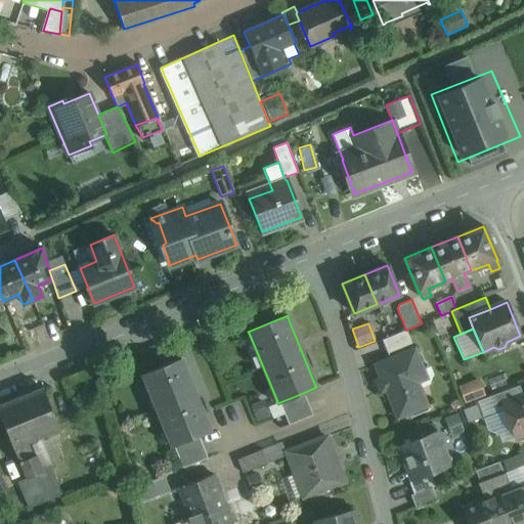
[(406,331),(382,340),(387,353),(411,344),(406,330),(406,331)]
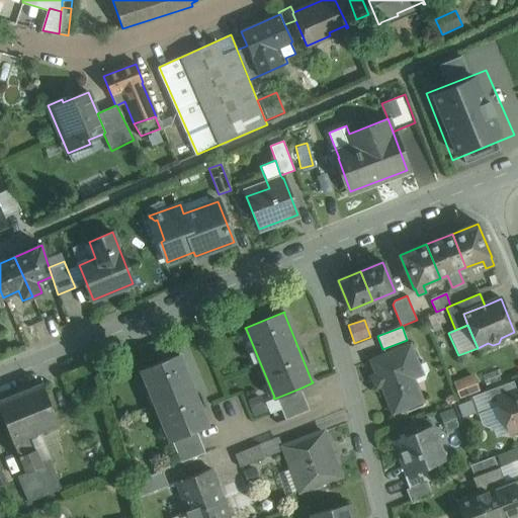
[(409,345),(370,361),(393,413),(421,401),(408,368),(418,364),(409,345)]
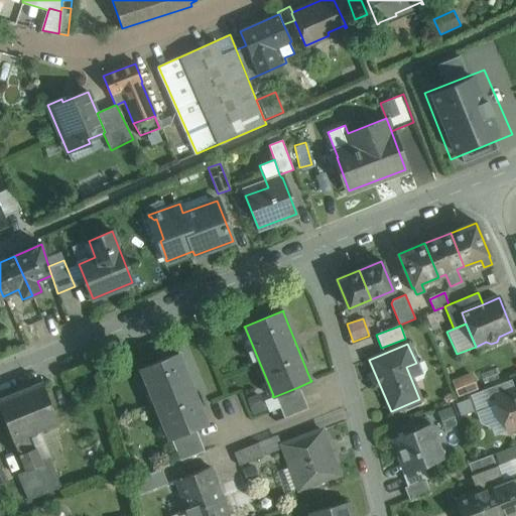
[(178,353),(140,369),(140,370),(141,370),(168,438),(168,439),(195,428),(207,423),(207,422),(206,422),(178,355),(178,353)]
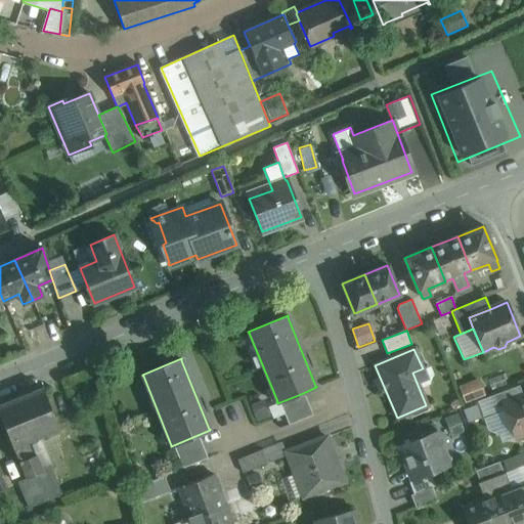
[(485,397),(479,381),(460,389),(466,405),(485,397)]
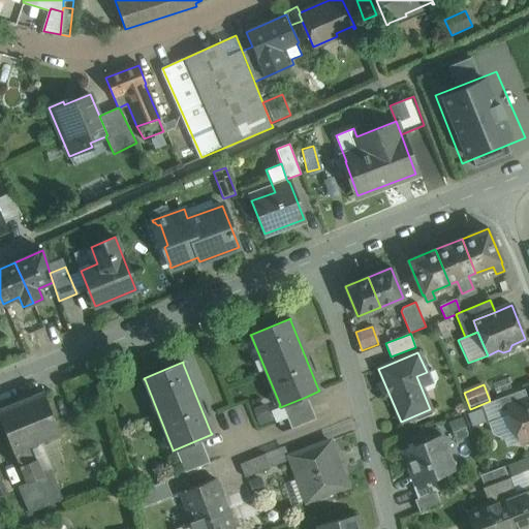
[(524,390),(497,399),(501,411),(507,409),(528,401),(524,390)]
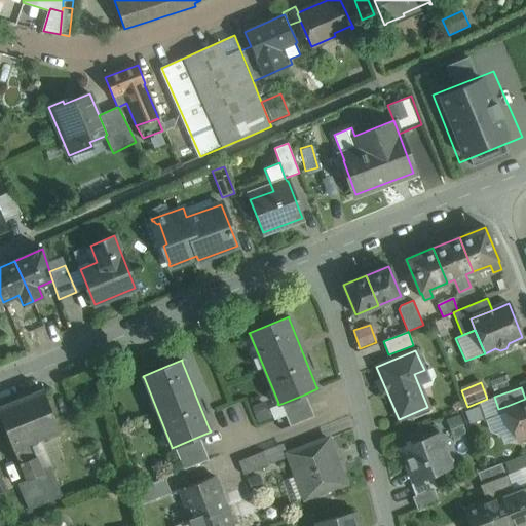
[(42,390),(0,407),(0,415),(13,449),(25,445),(59,430),(42,390)]
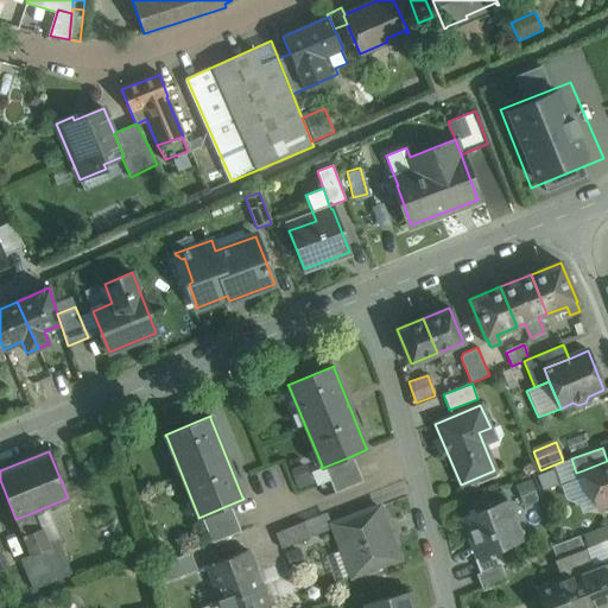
[(362,482),(352,456),(324,467),(335,493),(362,482)]
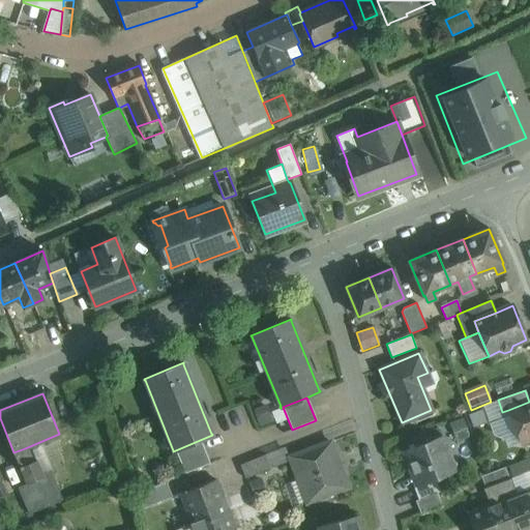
[(529,401),(529,402),(508,410),(521,441),(529,437),(529,401)]
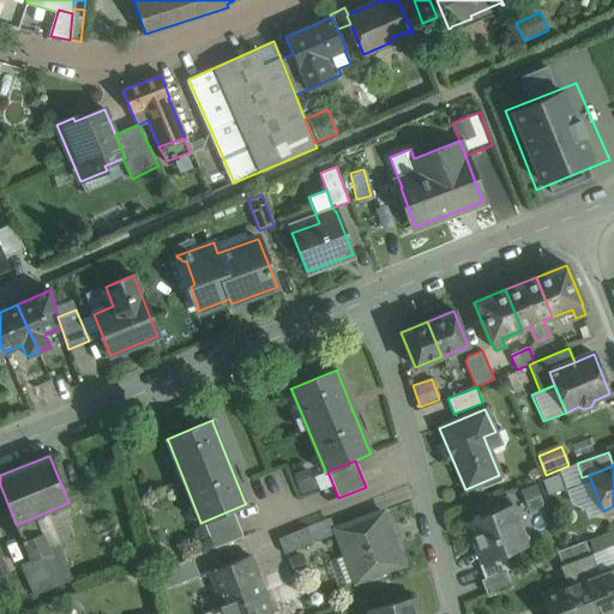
[(510,507),(469,522),(485,563),(505,555),(525,547),(510,507)]
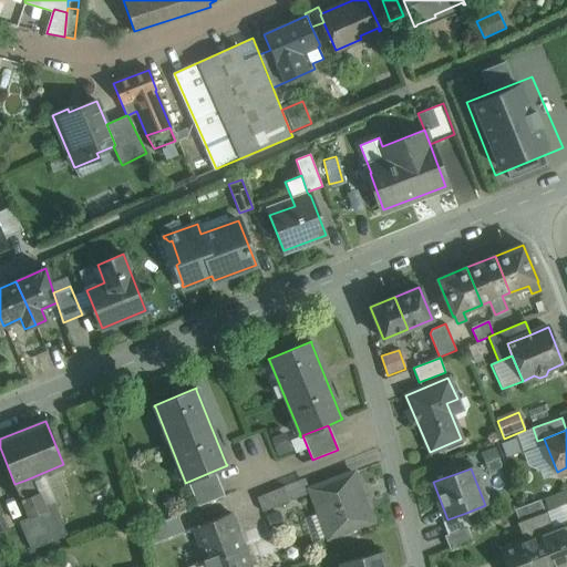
[(214,471),(187,482),(197,506),(224,495),(214,471)]
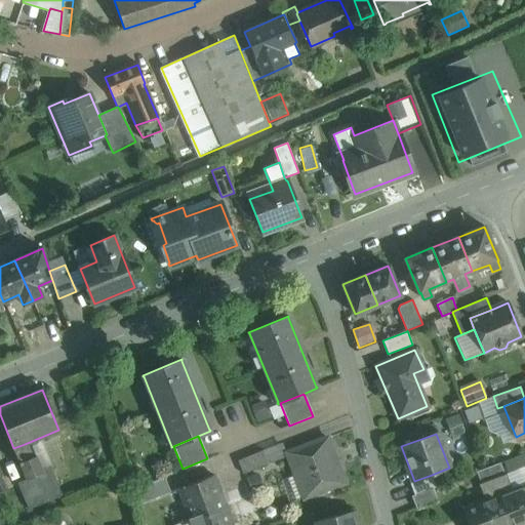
[(327,438),(287,453),(288,456),(304,497),(344,482),(327,438)]
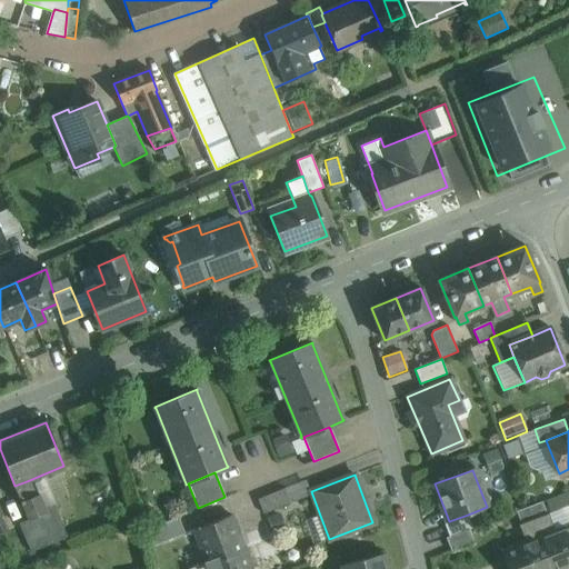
[(285,488),(290,503),(312,495),(311,491),(307,479),(285,488)]
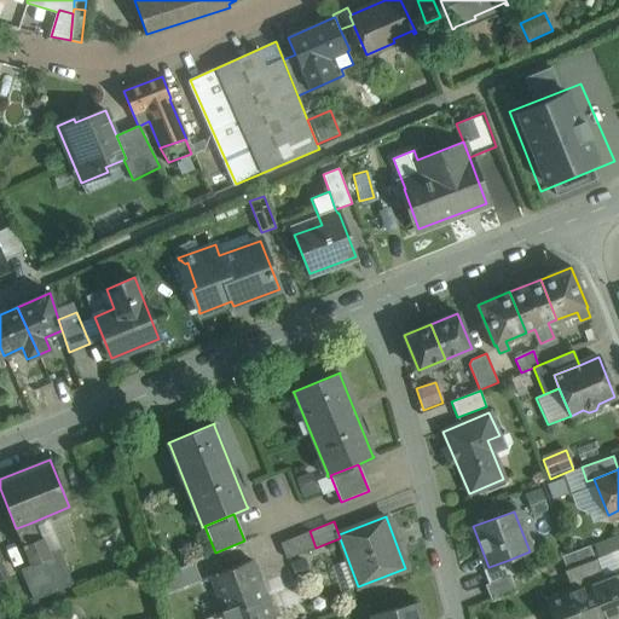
[(29,524),(16,528),(32,566),(50,557),(42,538),(36,541),(29,524)]
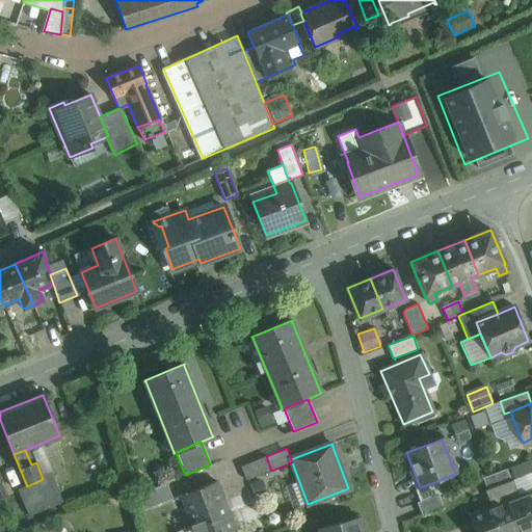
[(266,456),(240,467),(246,481),(271,471),(266,456)]
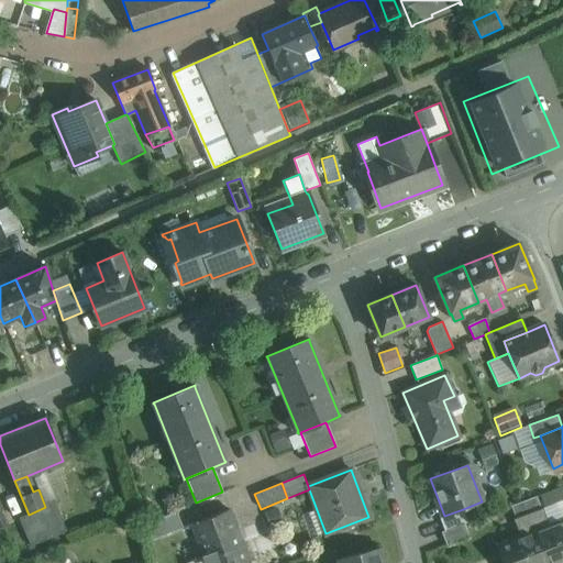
[(523,501),(547,562),(556,562),(562,561),(562,520),(550,526),(542,508),(541,509),(537,497),(523,501)]
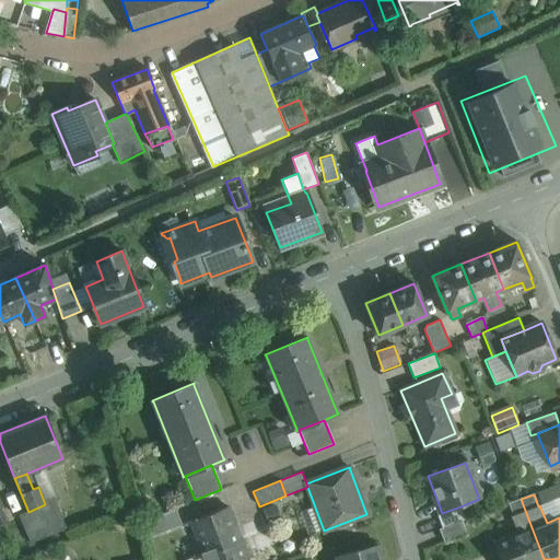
[(544,559),(521,499),(509,503),(513,516),(511,516),(517,535),(511,538),(511,537),(493,544),(499,559),(544,559)]
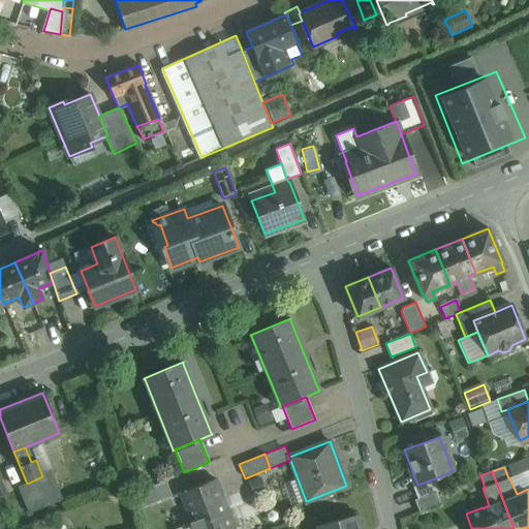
[(215,478),(180,493),(192,528),(230,528),(234,528),(215,478)]
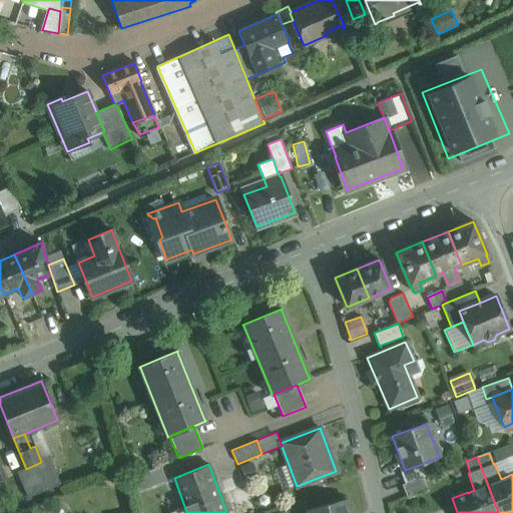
[(422,464),(405,470),(400,471),(405,484),(423,477),(426,475),(422,464)]
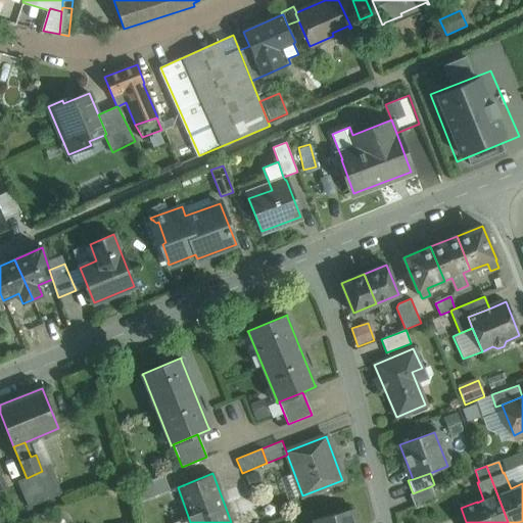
[(163,475),(135,486),(139,502),(170,490),(163,475)]
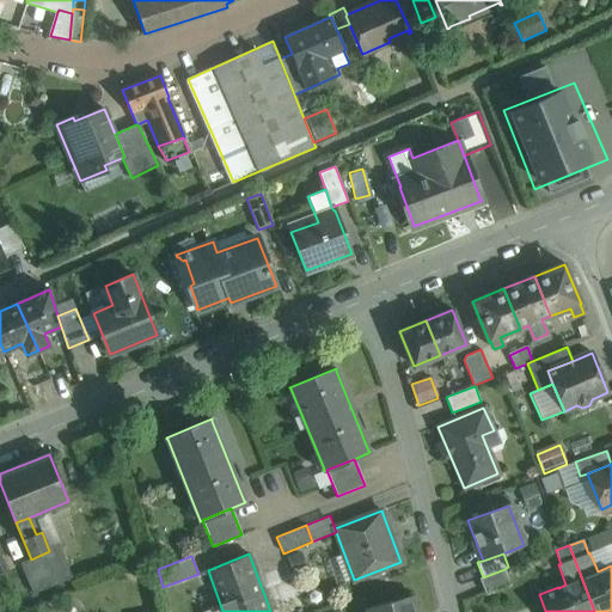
[(483,577),(479,579),(485,593),(509,583),(505,569),(483,577)]
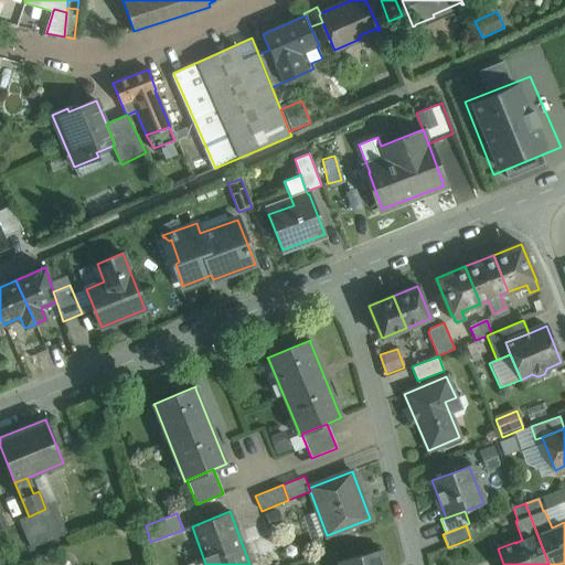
[(268,541),(256,545),(265,564),(266,564),(277,561),(268,541)]
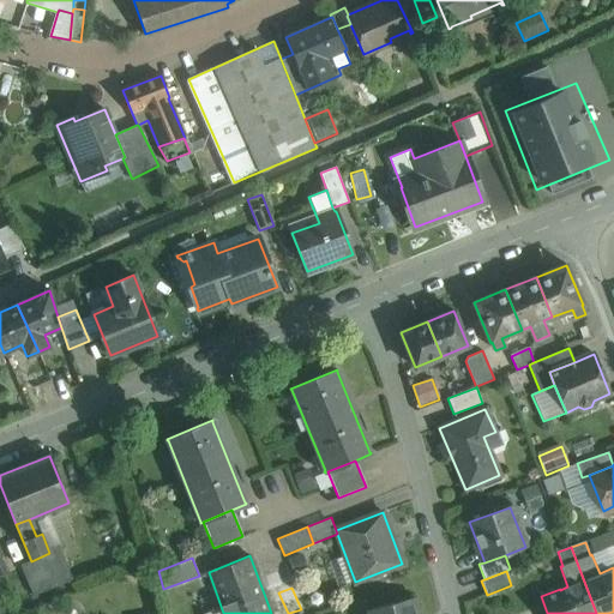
[(417,613),(414,599),(371,611),(371,613),(417,613)]
